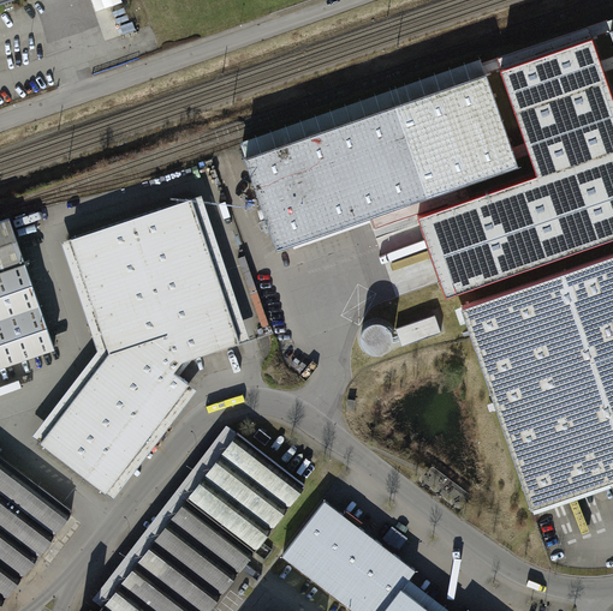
[(612,240),(612,101),(593,40),(499,71),(535,178),(417,217),(444,298),(612,240)]
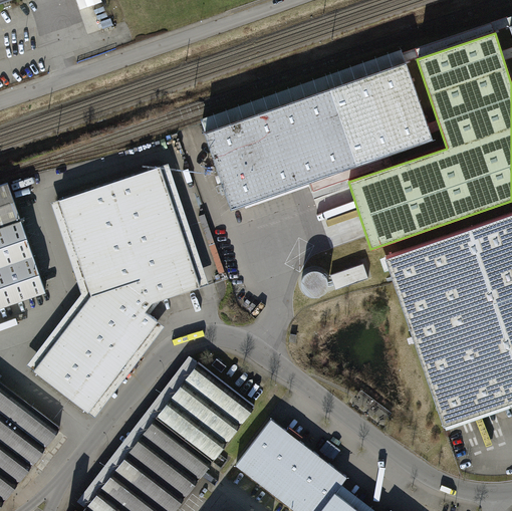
[(401,56),(202,126),(230,209),(296,186),(432,140),(401,56)]
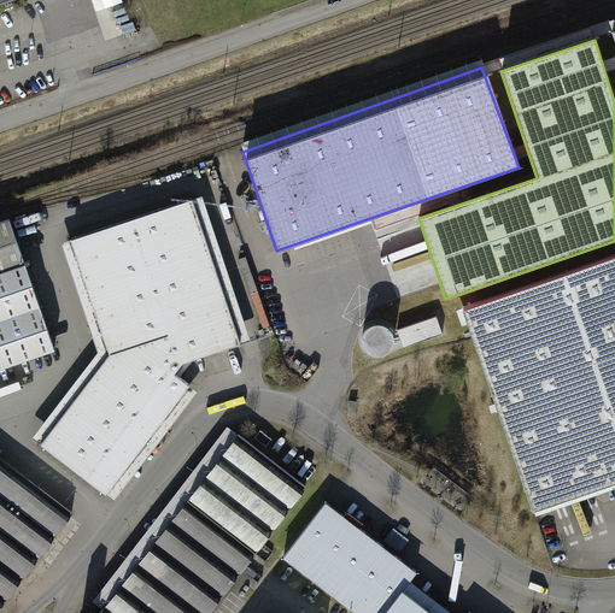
[(98,355),(35,442),(116,501),(197,390),(180,377),(191,365),(250,341),(203,202),(64,248),(69,267),(98,355)]
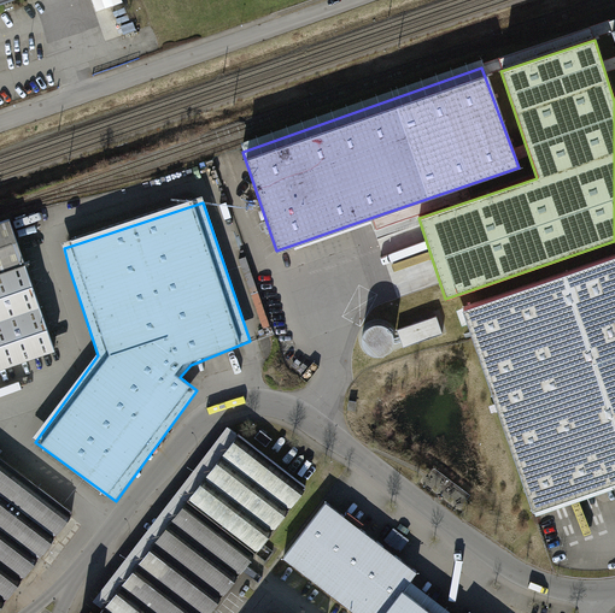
[(0,370),(57,351),(11,224),(0,228),(0,370)]
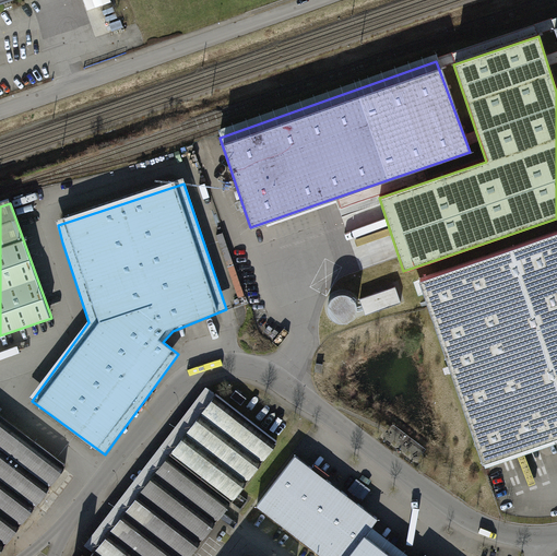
[(556,235),(418,282),(483,463),(556,436),(556,235)]
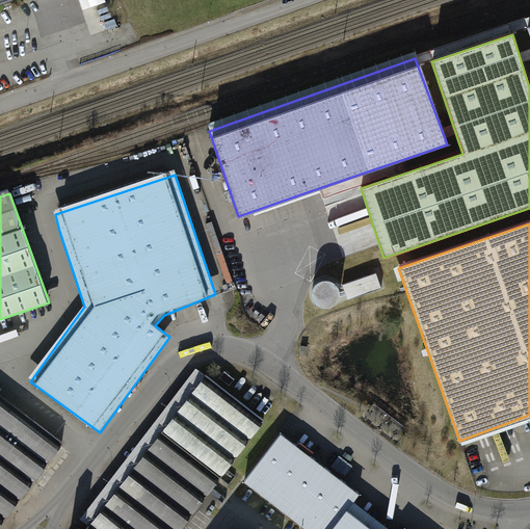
[(202,381),(86,528),(181,528),(261,427),(202,381)]
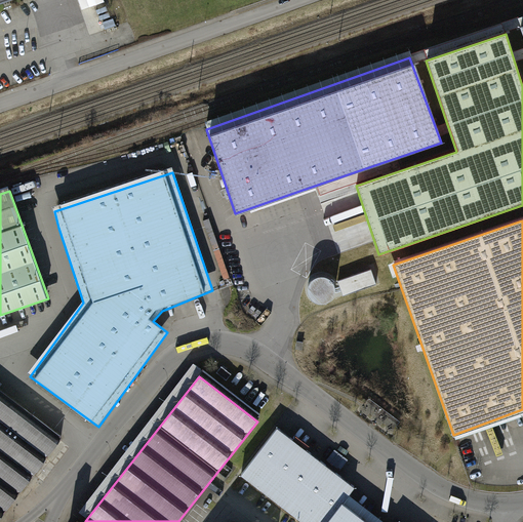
[(2,521),(59,445),(0,401),(0,521),(2,521)]
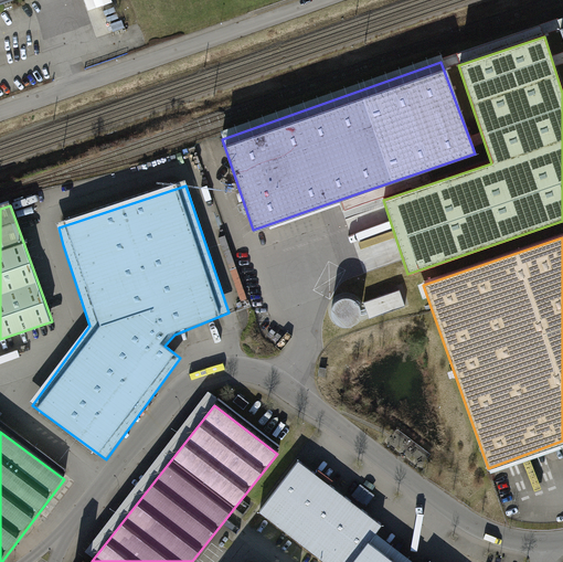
[(425,561),(301,469),(267,515),(331,561),(425,561)]
